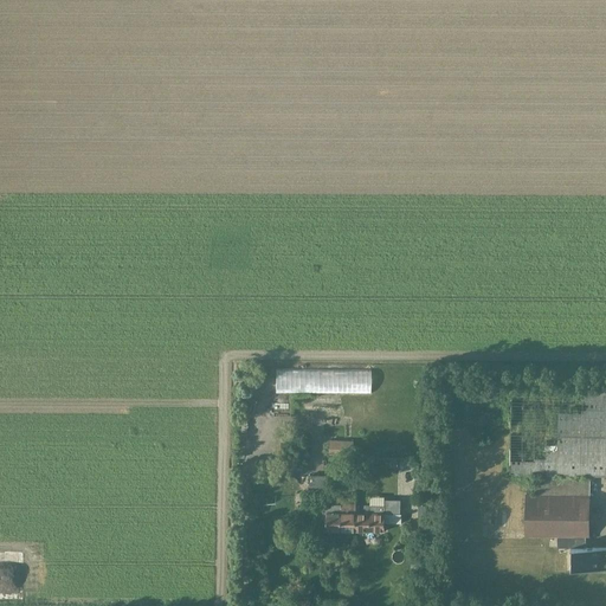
[(371,369),(276,369),(276,394),(371,394),(371,369)]
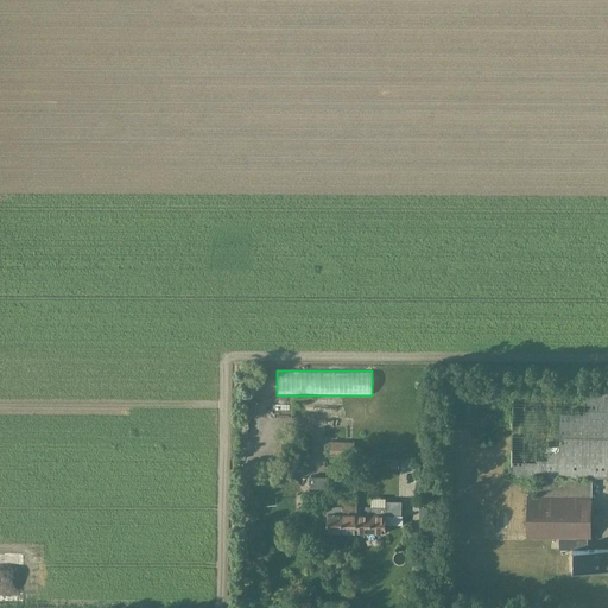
[(590,539),(590,480),(559,480),(559,477),(607,477),(607,393),(512,393),(511,476),(548,476),(548,480),(537,480),(537,496),(527,496),(526,538),(575,538),(575,550),(571,550),(571,572),(607,572),(607,550),(587,550),(587,539),(590,539)]
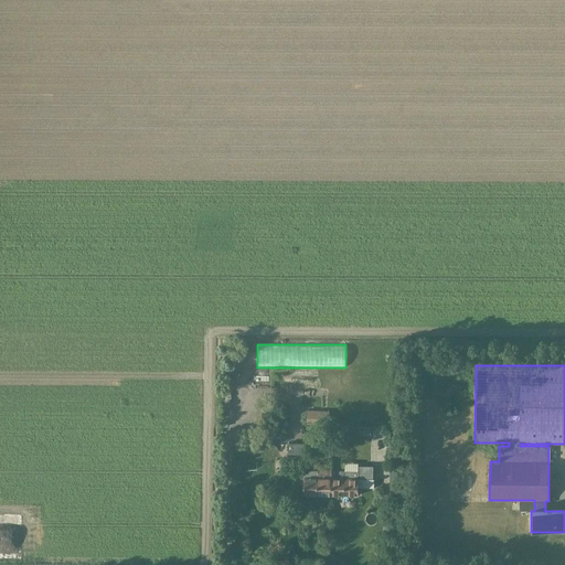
[(328,425),(329,412),(306,411),(306,424),(328,425)]
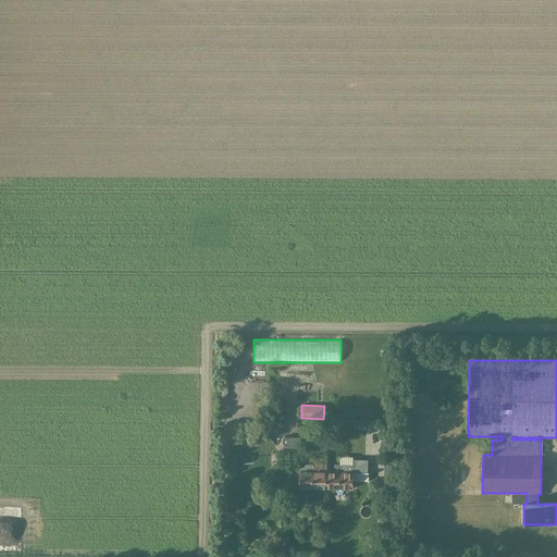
[(368,479),(368,459),(354,459),(354,465),(339,465),(338,489),(353,489),(353,479),(368,479)]
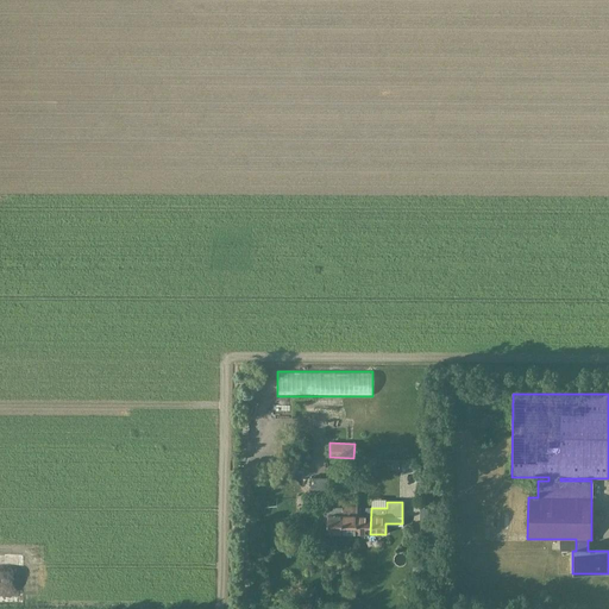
[(356,533),(357,506),(343,506),(343,507),(341,533),(356,533)]
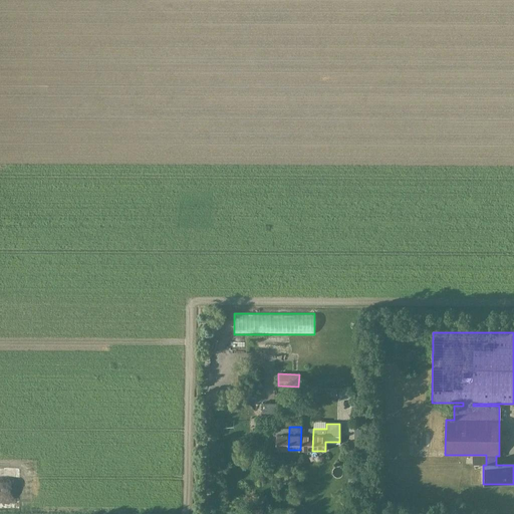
[(307,435),(301,435),(301,427),(300,450),(312,451),(313,429),(308,429),(307,435)]
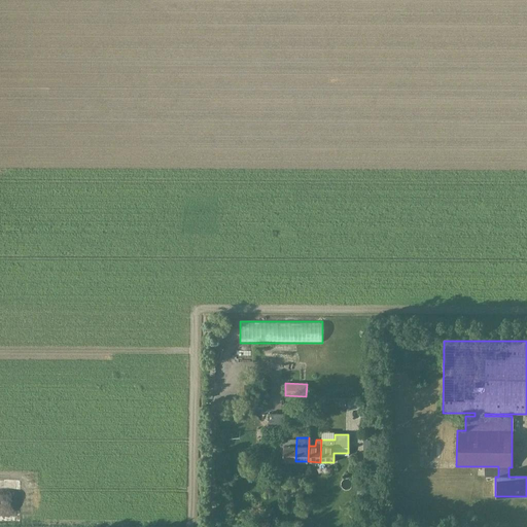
[(295,461),(296,438),(289,438),(289,442),(280,442),(280,450),(283,450),(283,461),(295,461)]
